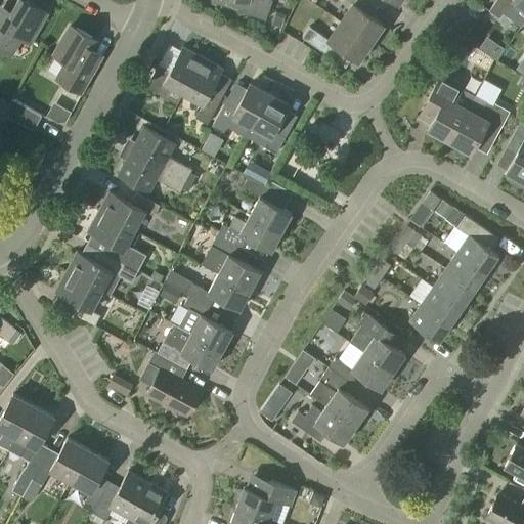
[(24,0),(17,0),(5,20),(0,17),(0,50),(5,53),(8,48),(13,51),(22,38),(30,43),(47,13),(24,0)]
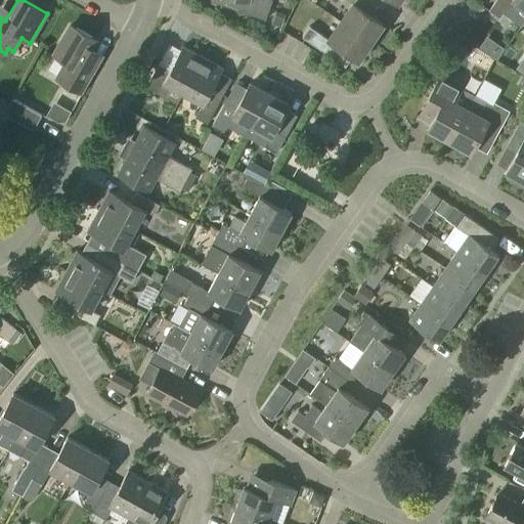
[(272,0),(236,0),(234,9),(266,20),(273,0),(272,0)]
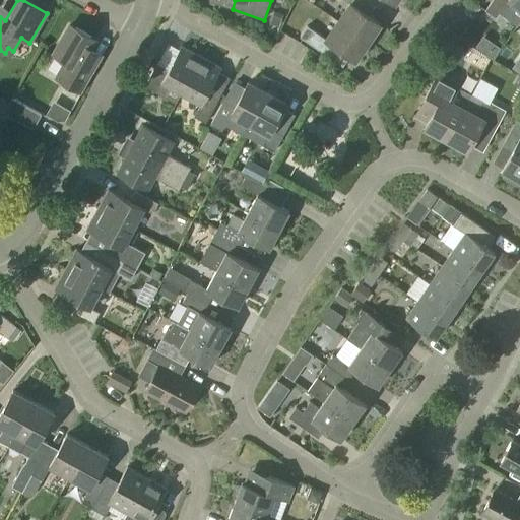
[(343,0),(349,3),(337,20),(367,42),(368,41),(373,42),(378,34),(376,29),(380,22),(369,15),(375,6),(380,9),(380,8),(368,0),(343,0)]
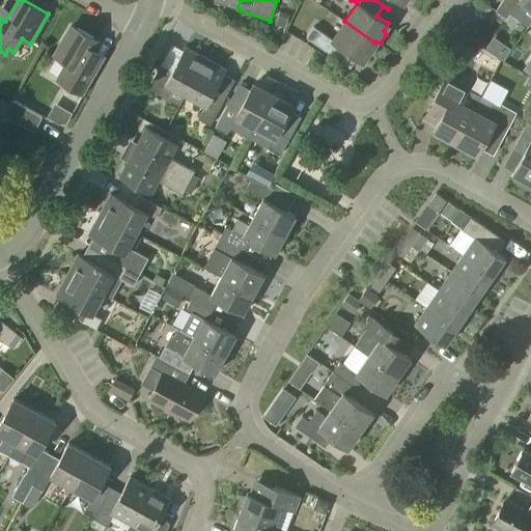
[(398,0),(402,3),(404,0),(375,0),(388,8),(393,0),(398,0)]
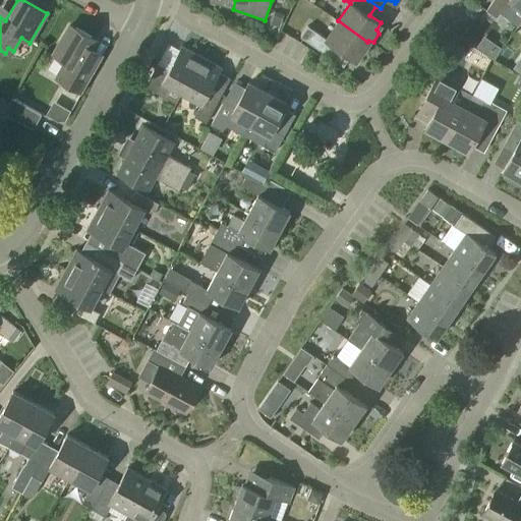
[(520,0),(494,0),(485,11),(497,19),(510,0),(520,8),(520,0)]
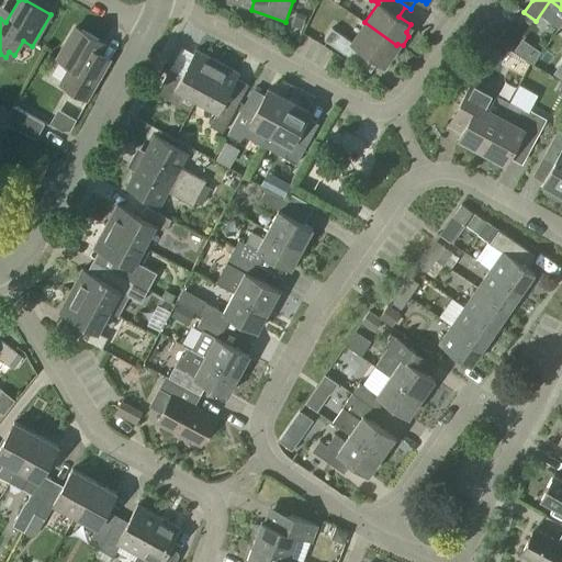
[(296,12),(291,27),(301,31),(306,15),(296,12)]
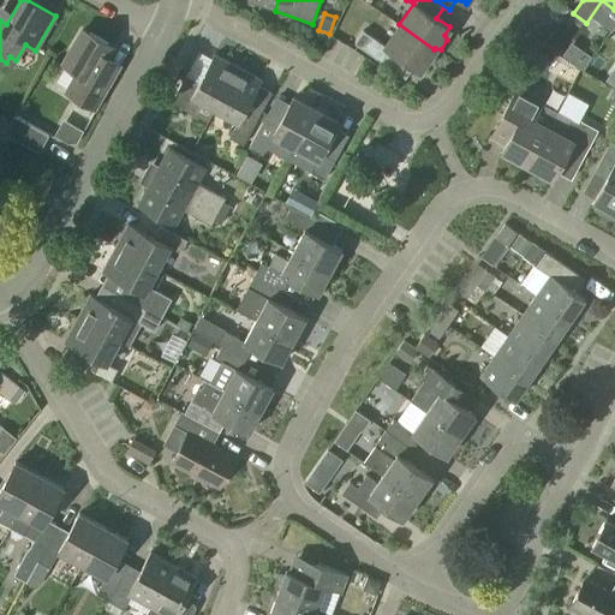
[(421,70),(434,49),(399,24),(384,46),(380,42),(363,31),(354,45),(371,55),(382,63),(390,49),(421,70)]
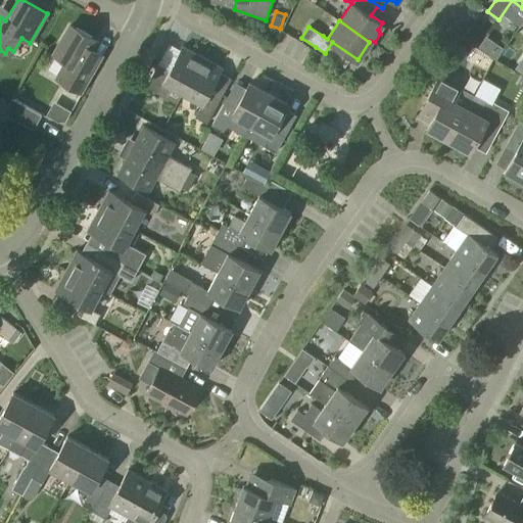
[(82,94),(94,73),(82,65),(95,43),(68,28),(53,55),(65,62),(56,79),(82,94)]
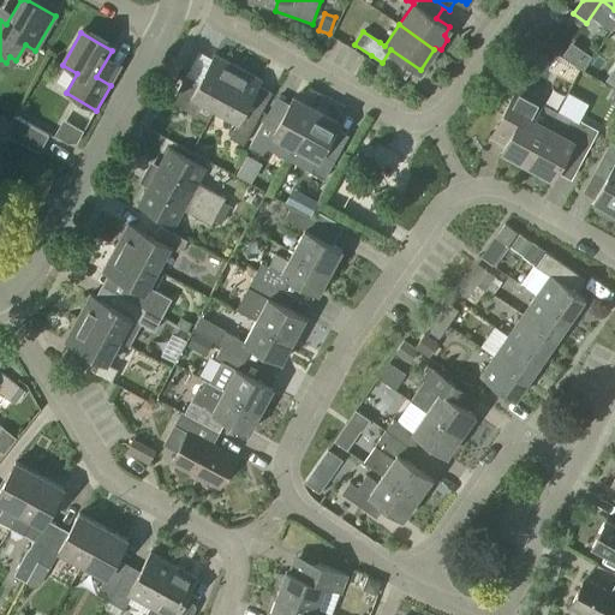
[(215,109),(238,69),(214,55),(199,82),(186,76),(172,102),(185,109),(191,97),(215,109)]
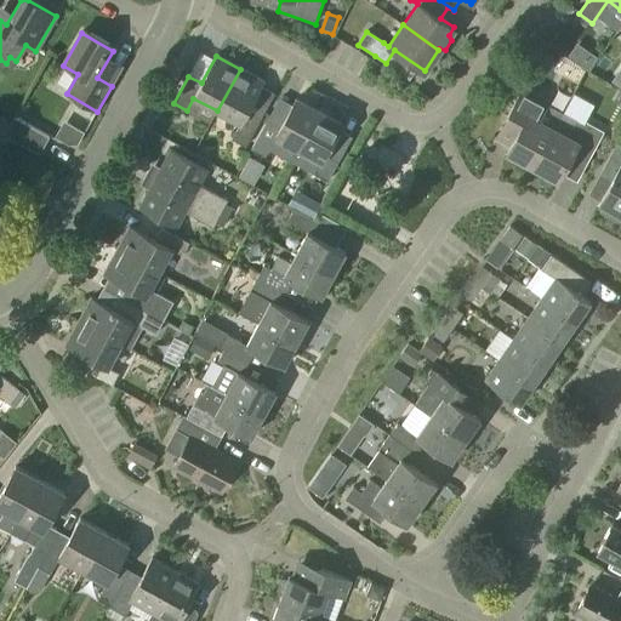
[(217,110),(240,124),(232,140),(245,147),(261,119),(246,112),(263,81),(240,69),(217,110)]
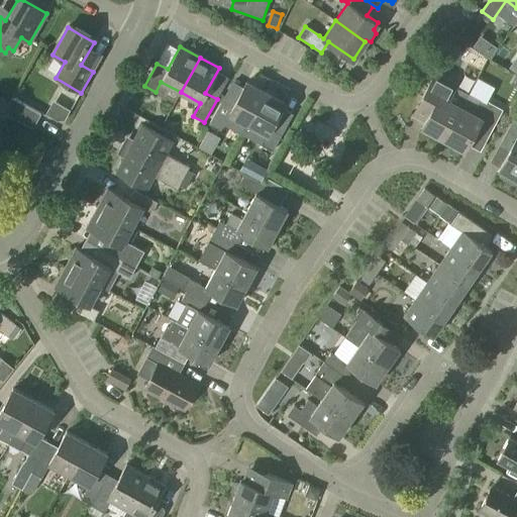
[(421,127),(443,139),(460,107),(448,100),(456,85),(435,73),(422,97),(434,104),(421,127)]
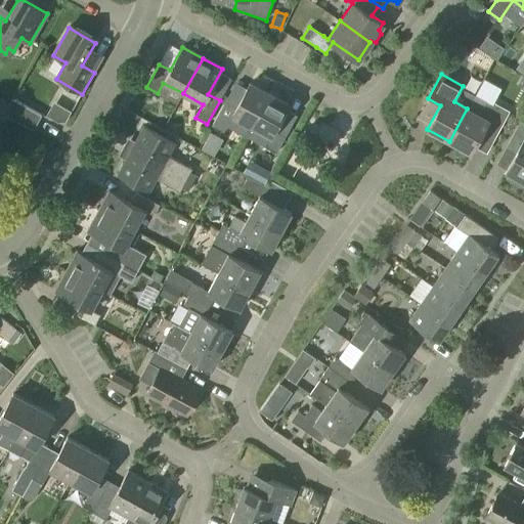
[(252,126),(269,94),(250,84),(235,111),(224,104),(219,114),(212,126),(224,133),(226,127),(246,137),(252,126)]
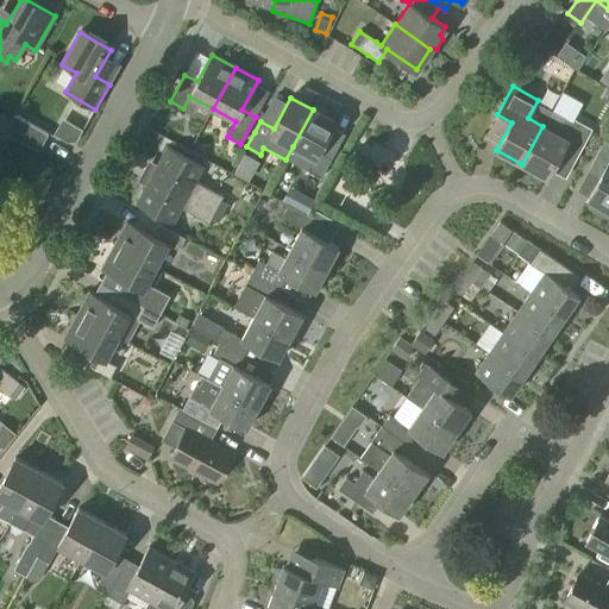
[(293,146),(314,158),(312,163),(325,170),(331,159),(318,152),(336,123),(313,110),(293,146)]
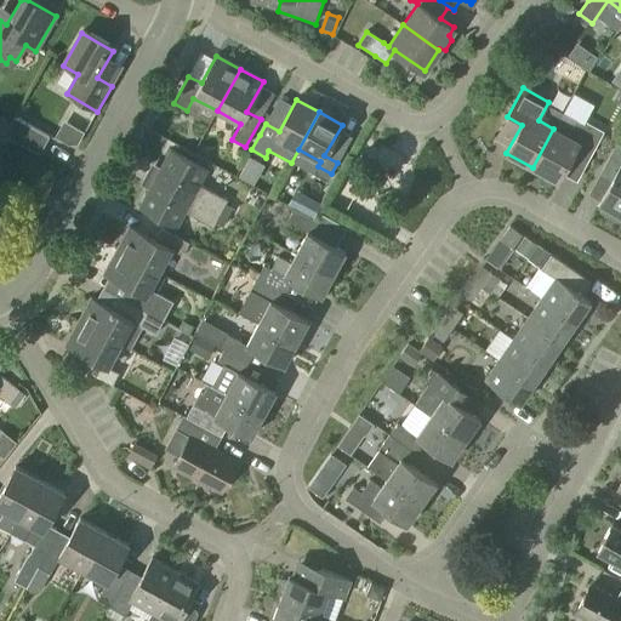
[(553,129),(533,167),(557,181),(562,174),(576,182),(588,161),(604,132),(579,118),(577,120),(563,112),(553,129)]
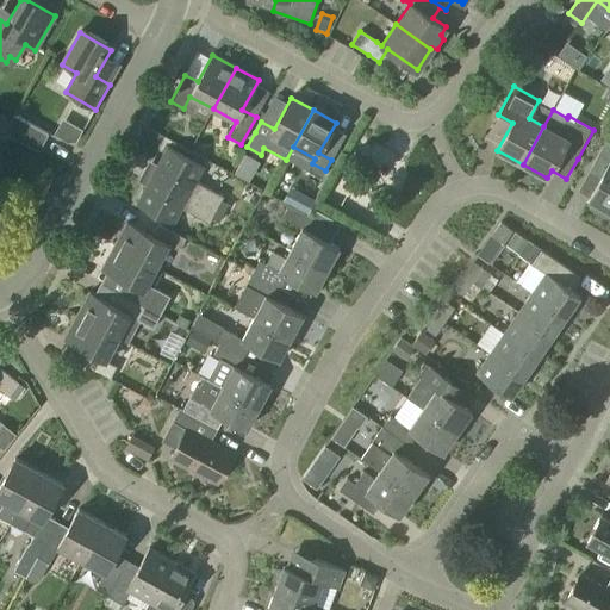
[(4,134),(39,151),(49,134),(14,114),(4,134)]
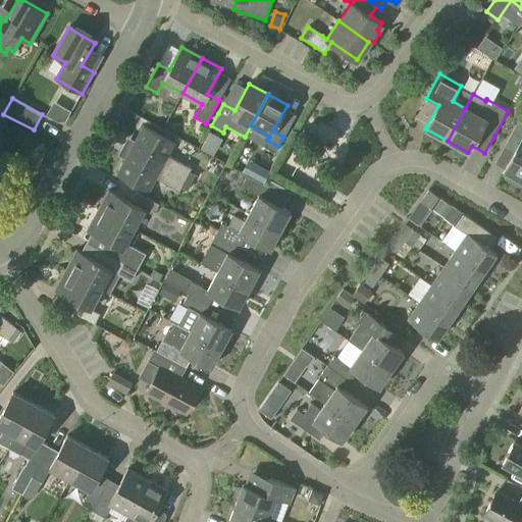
[(53,98),(45,112),(57,119),(65,118),(71,109),(53,98)]
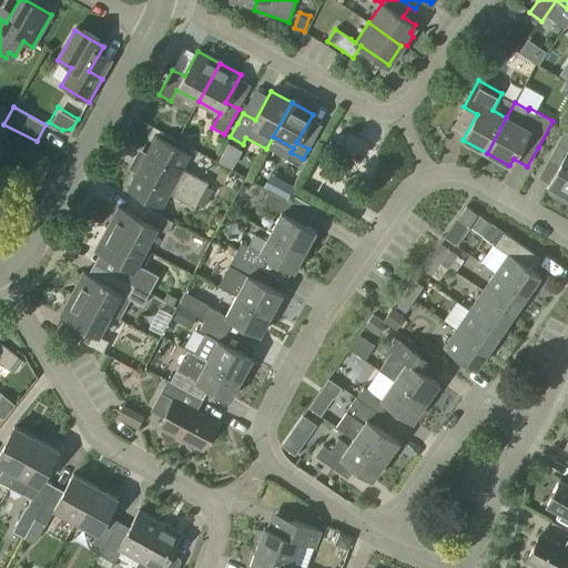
[(567,133),(564,131),(550,155),(561,162),(548,186),(549,188),(548,190),(549,195),(565,204),(567,202),(567,133)]
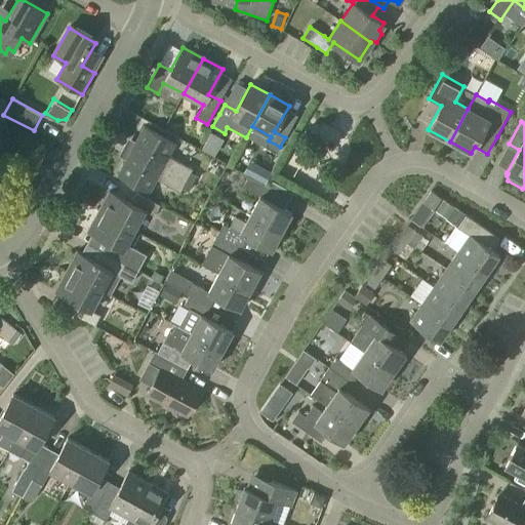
[(131,151),(187,180),(191,173),(193,169),(168,156),(175,143),(144,126),(131,151)]
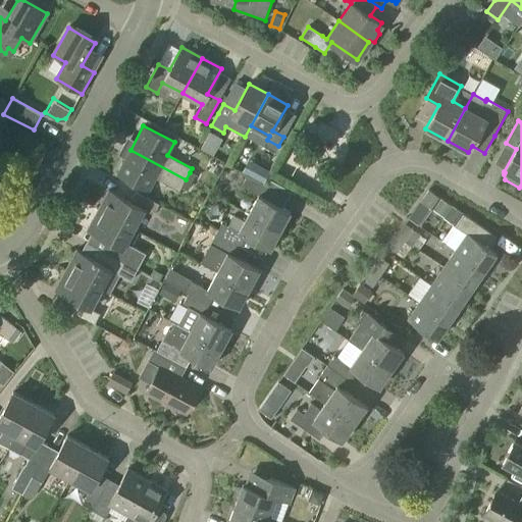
[(181,188),(186,179),(131,150),(117,174),(149,191),(155,178),(179,192),(181,188)]
